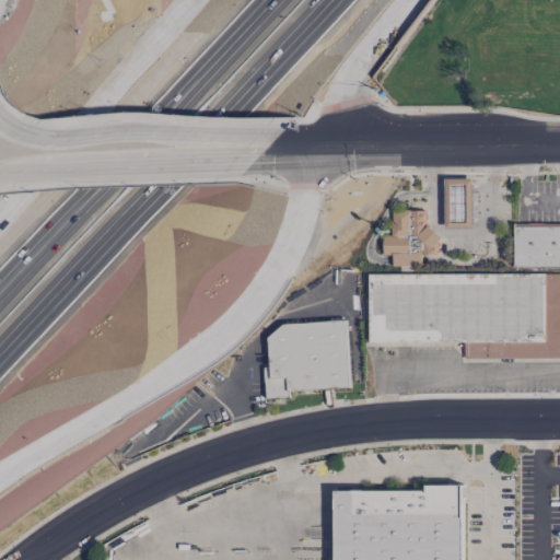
[(445,228),(471,228),(473,178),(445,178),(445,228)]
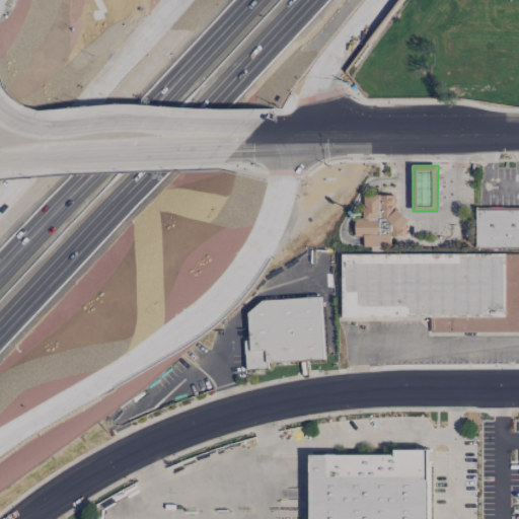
[(364,218),(356,218),(356,236),(364,236),(364,246),(372,246),(372,251),(391,251),(391,236),(406,236),(406,214),(395,214),(395,195),(364,195),(364,218)]
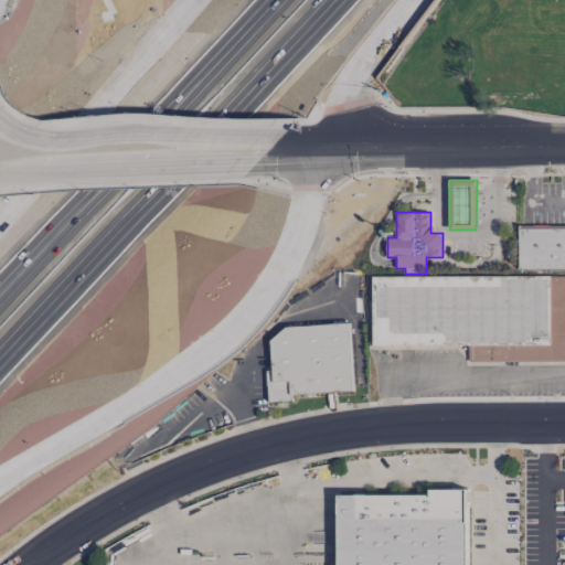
[(519,268),(564,268),(564,225),(519,225),(519,268)]
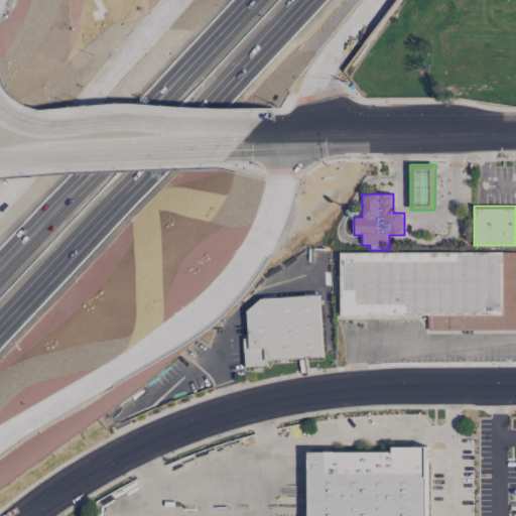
[(340,318),(428,318),(428,332),(515,332),(515,253),(340,253),(340,318)]
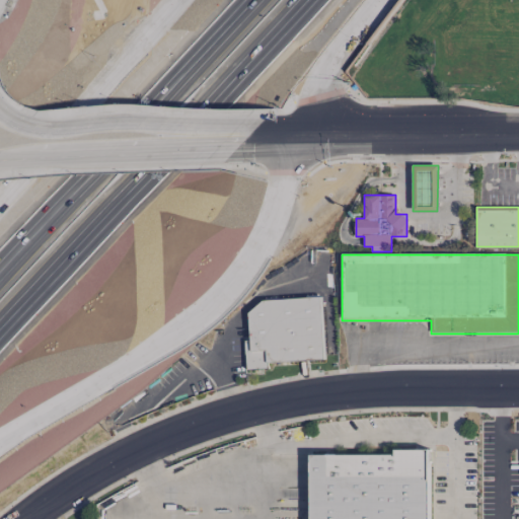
[(246,369),(268,368),(268,362),(324,360),(321,298),(248,302),(250,341),(245,341),(246,369)]
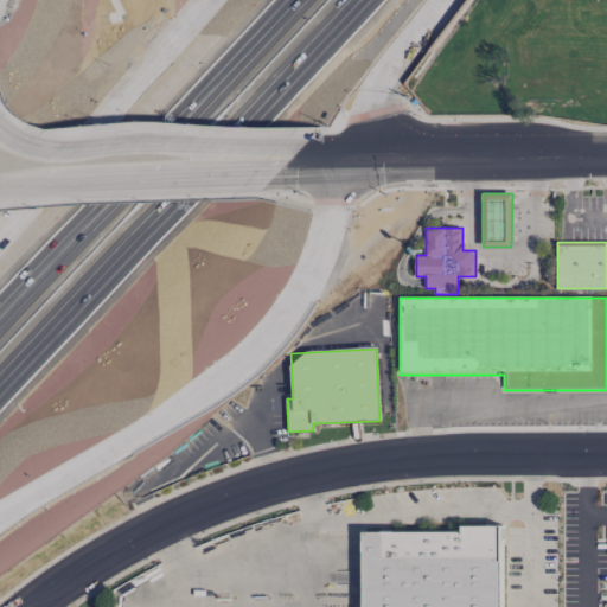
[(365,531),(364,606),(503,606),(504,525),(461,524),(461,532),(365,531)]
